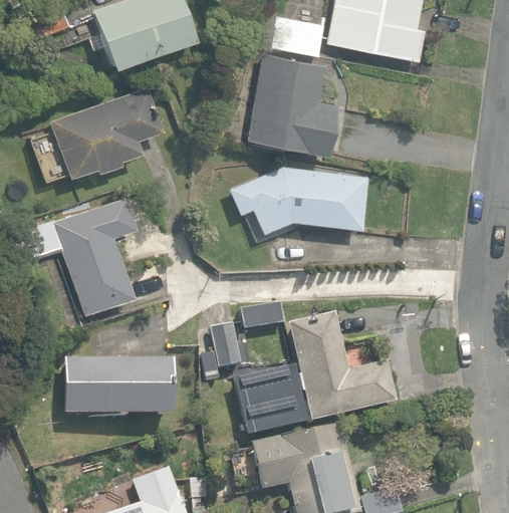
[(124,0),(94,10),(113,68),(196,41),(182,0),(124,0)]
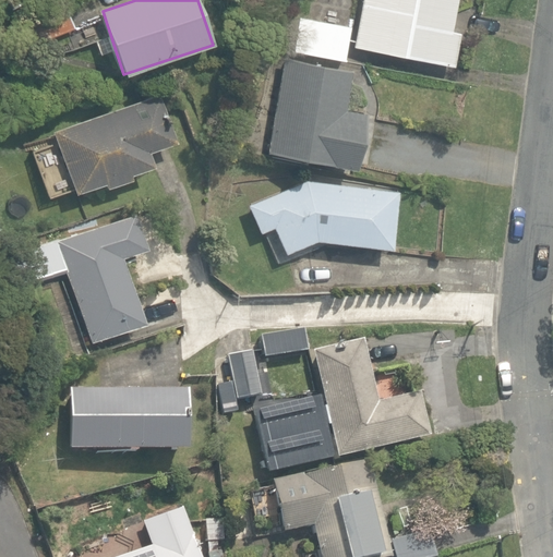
[(364,0),(356,47),(454,67),(460,34),(453,33),(458,0),(364,0)]
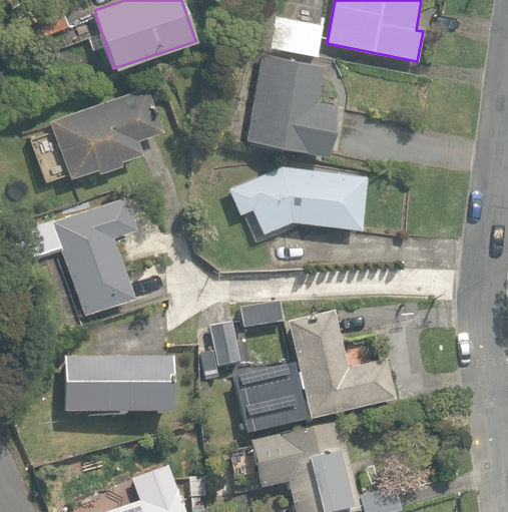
[(26,17),(36,40),(70,26),(61,3),(26,17)]
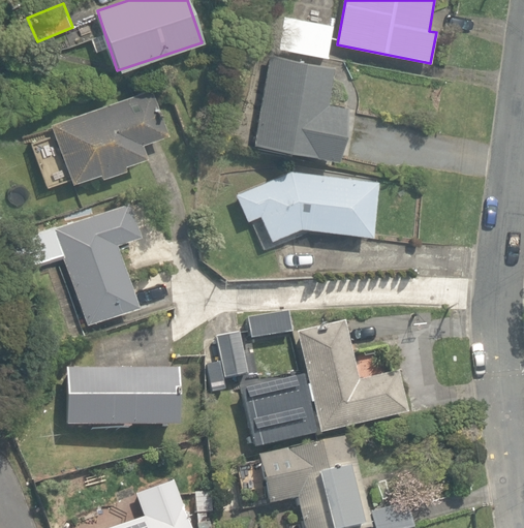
[(282,50),(328,58),(334,26),(287,18),(282,50)]
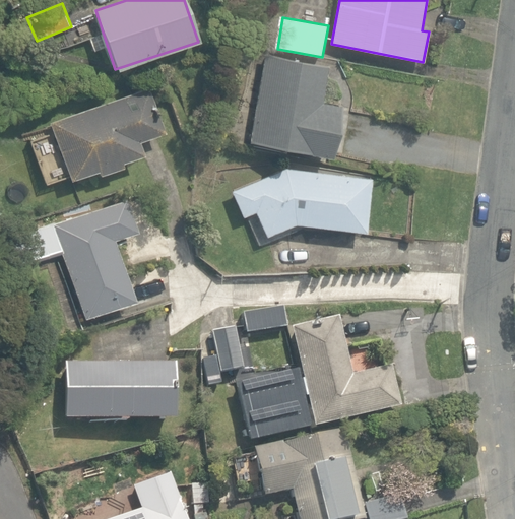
[(93,41),(97,52),(108,48),(104,37),(93,41)]
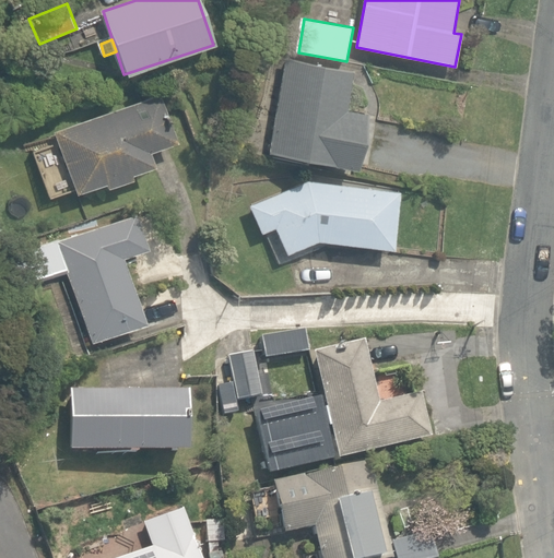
[(270,152),(355,168),(366,114),(344,109),(352,71),(286,59),(270,152)]
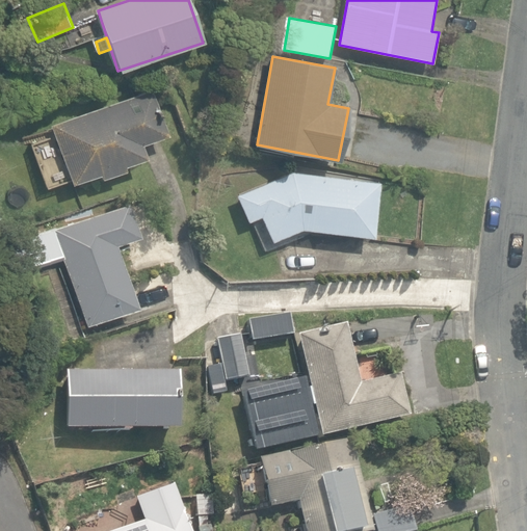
[(51,126),(72,184),(100,175),(101,179),(125,170),(124,166),(147,158),(141,144),(167,135),(153,91),(51,126)]
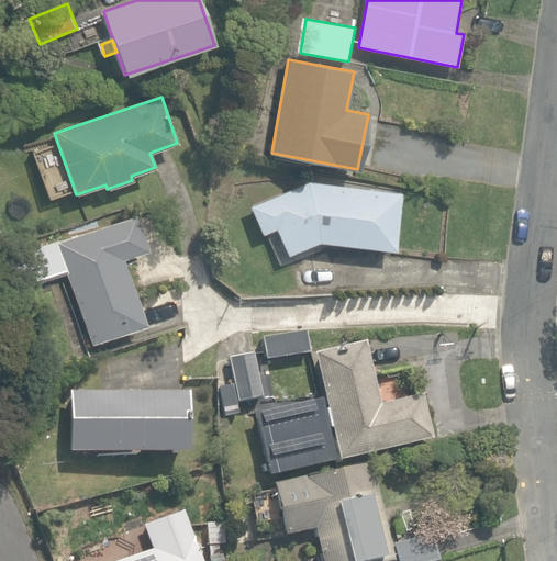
[(268,234),(281,264),(329,244),(397,254),(404,191),(311,181),(251,208),(264,236),(268,234)]
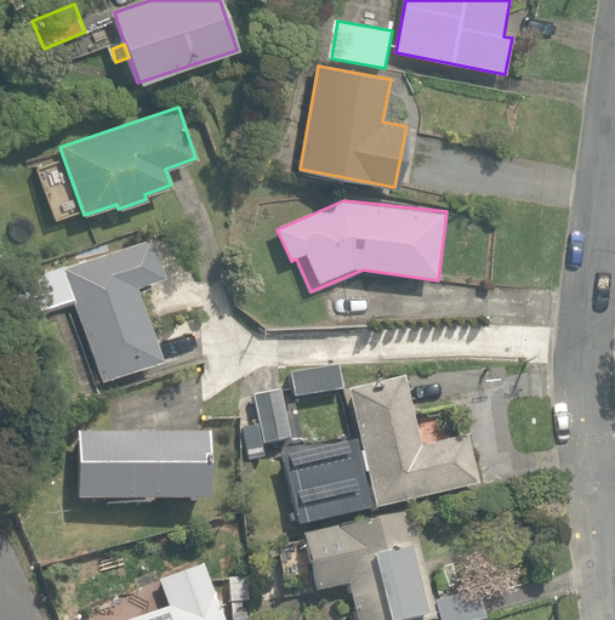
[(75,303),(100,377),(160,358),(137,286),(165,278),(153,239),(47,273),(47,274),(15,284),(26,319),(75,303)]
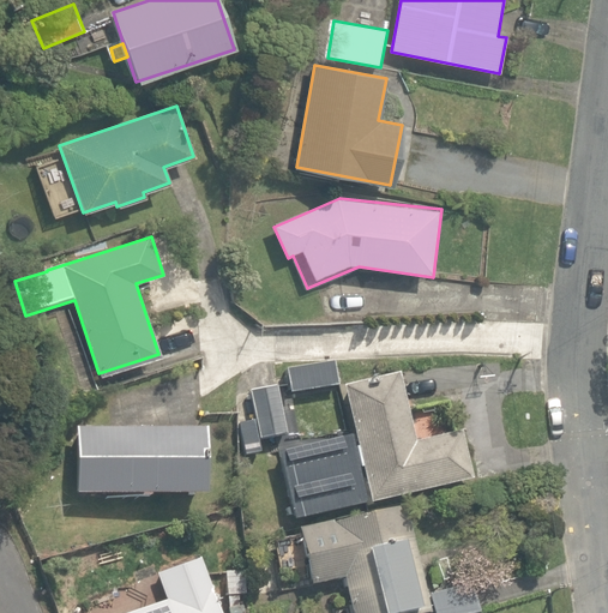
[(289,374),(293,391),(315,388),(315,391),(342,388),(339,366),(314,370),(313,371),(289,374)]
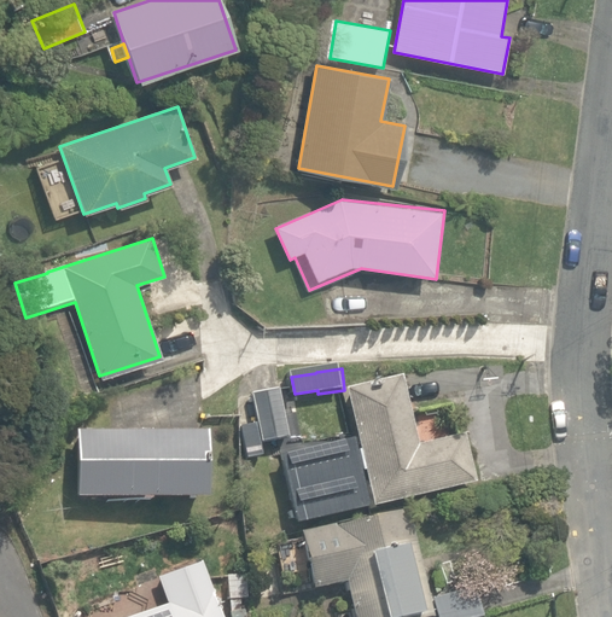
[(367,472),(376,508),(478,484),(467,436),(420,447),(404,378),(348,391),(362,453),(360,453),(365,473),(367,472)]
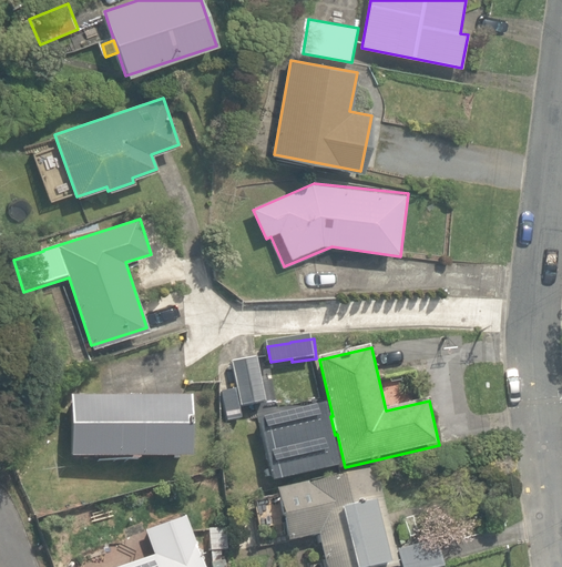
[(233,364),(242,408),(264,404),(255,360),(233,364)]
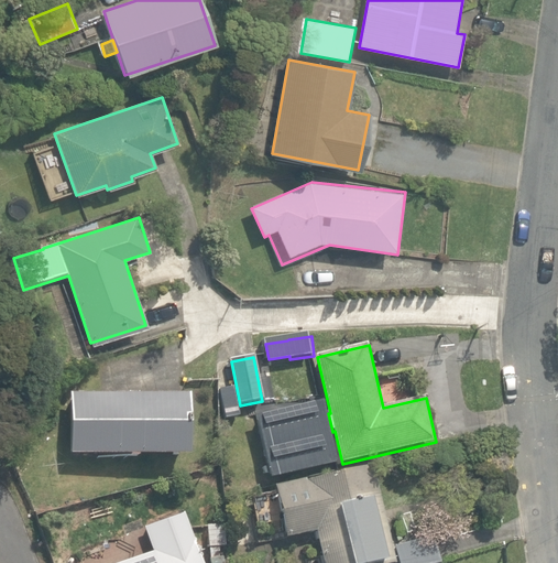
[(131,458),(138,458),(138,457),(189,457),(189,397),(72,396),(72,456),(131,457),(131,458)]
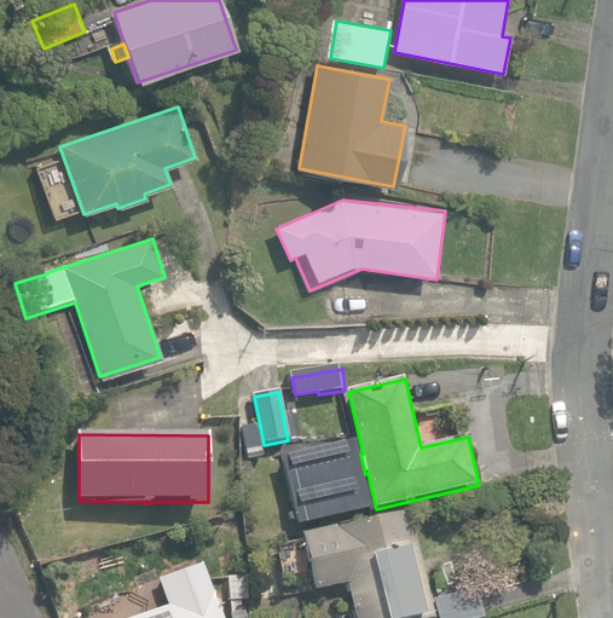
[(435,617),(410,513),(304,538),(317,593),(348,584),(356,612),(343,614),(343,617),(435,617)]
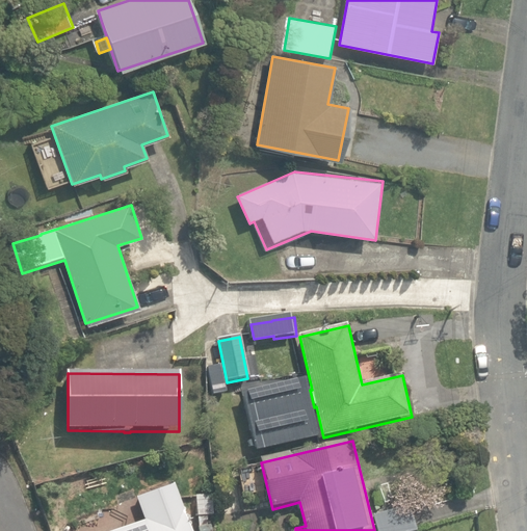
[(191,530),(175,485),(138,498),(147,522),(121,530),(191,530)]
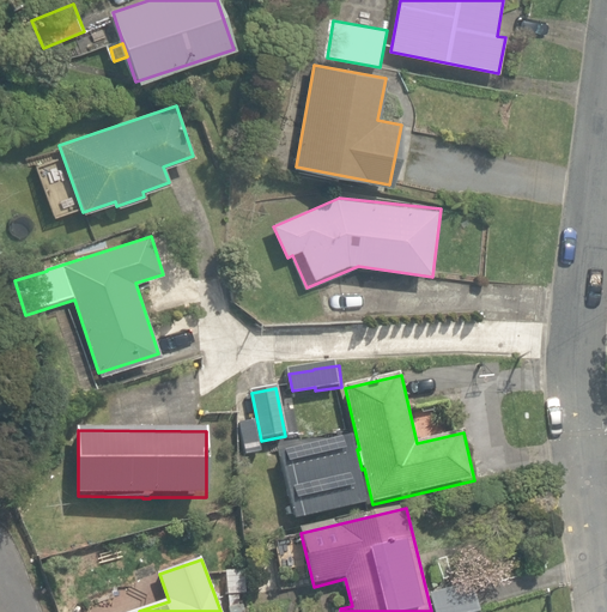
[(481,611),(474,583),(431,594),(435,611),(481,611)]
